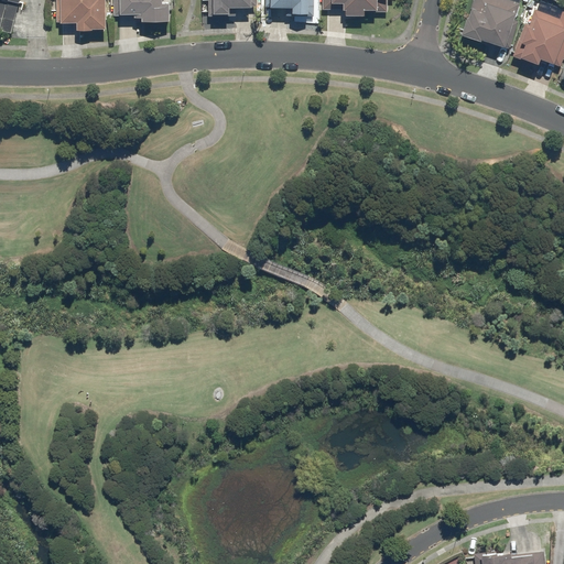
[(55,0),(56,22),(60,22),(60,24),(74,23),(75,31),(104,30),(102,0),(55,0)]
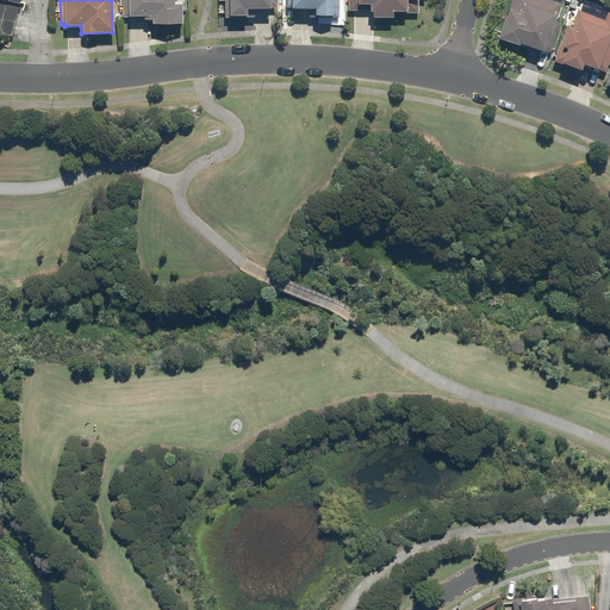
[(123,0),(124,18),(136,18),(136,17),(143,17),(143,20),(150,20),(150,24),(180,24),(180,5),(173,5),(173,0),(123,0)]
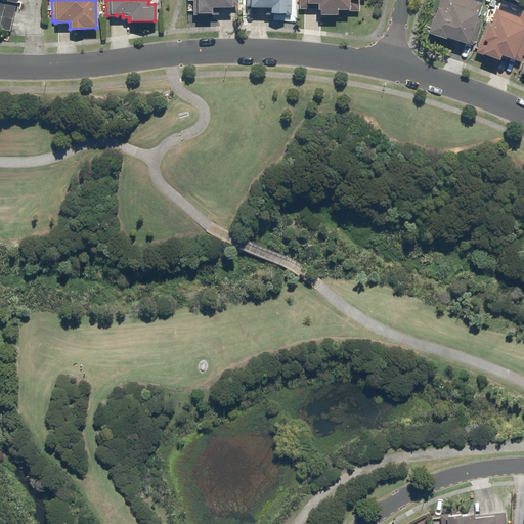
[(191,0),(192,15),(204,15),(204,13),(211,13),(211,8),(230,7),(230,0),(191,0)]
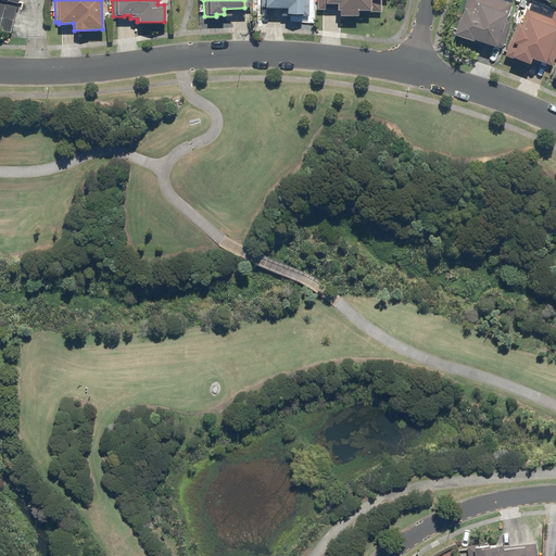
[(260,0),(261,7),(264,8),(264,9),(286,9),(286,14),(302,14),(302,0),(260,0)]
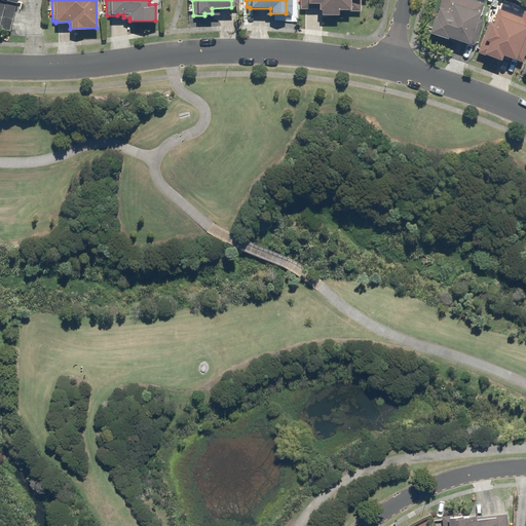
[(299,0),(300,9),(317,9),(317,10),(320,10),(320,15),(337,15),(337,10),(349,10),(349,0),(299,0)]
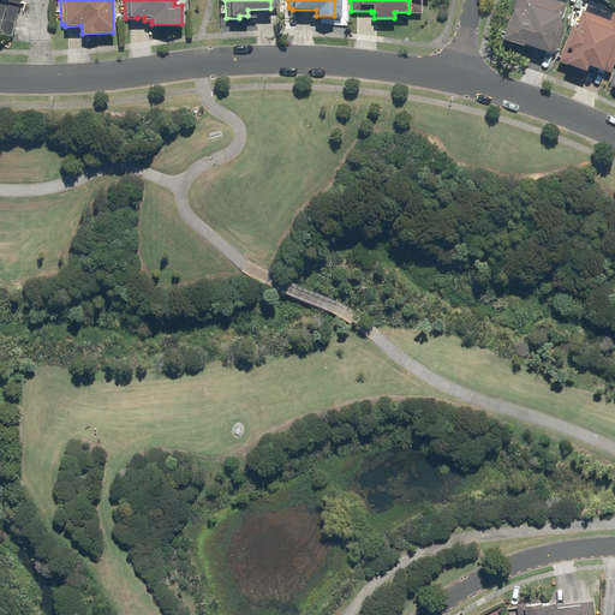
[(507,19),(501,40),(521,46),(523,45),(548,53),(549,48),(555,51),(565,21),(561,19),(567,0),(514,0),(508,21),(507,19)]
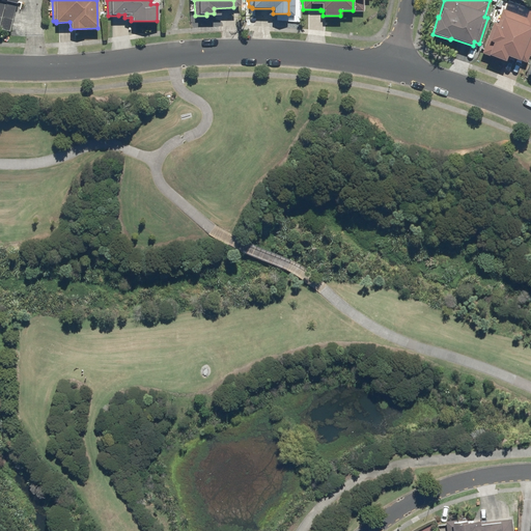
[(494,22),(482,54),(504,61),(506,56),(526,63),(530,49),(530,10),(529,10),(526,18),(502,9),(497,23),(494,22)]
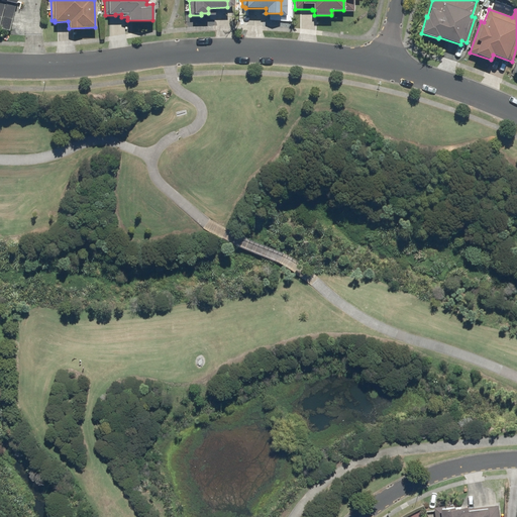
[(498,516),(497,505),(466,509),(466,507),(453,508),(453,505),(433,507),(433,516),(498,516)]
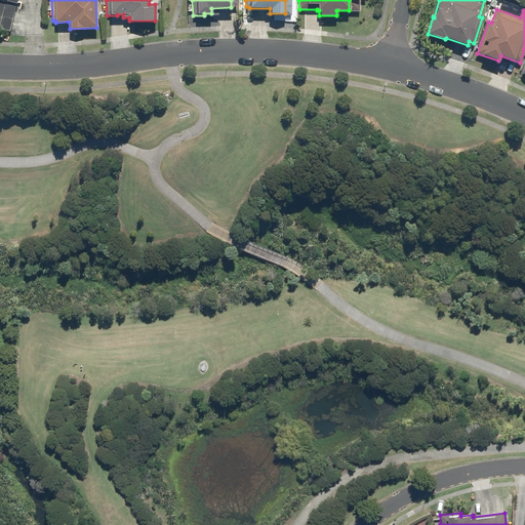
All buildings are outlined.
